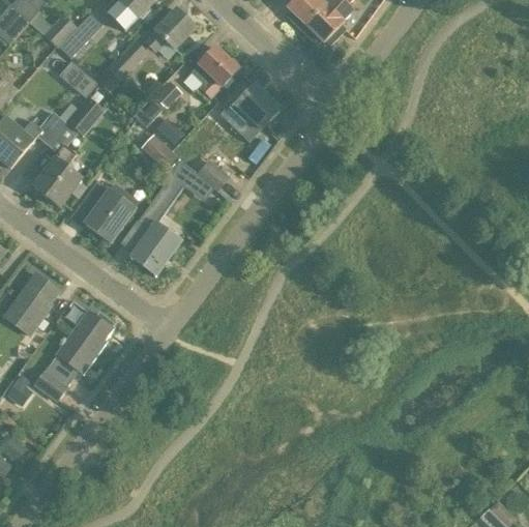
[(28,22),(45,3),(41,0),(31,0),(29,2),(27,0),(12,0),(9,4),(27,21),(28,22)]
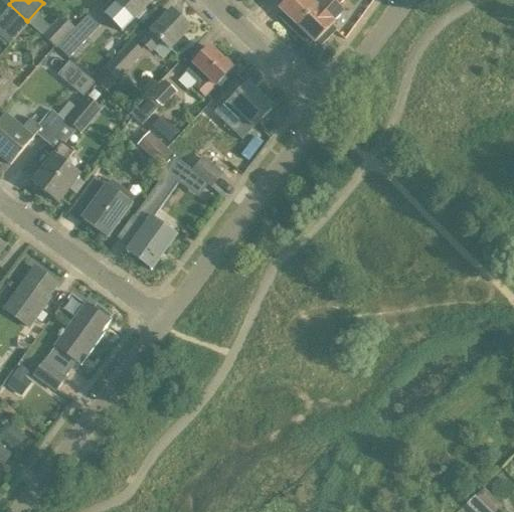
[(133,17),(149,0),(108,0),(102,7),(116,20),(126,9),(133,17)]
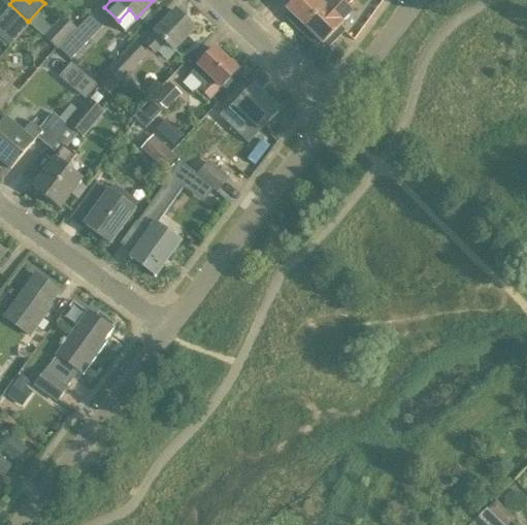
[(303,23),(322,4),(317,0),(290,0),(285,5),(290,10),(286,15),(298,28),(303,23)]
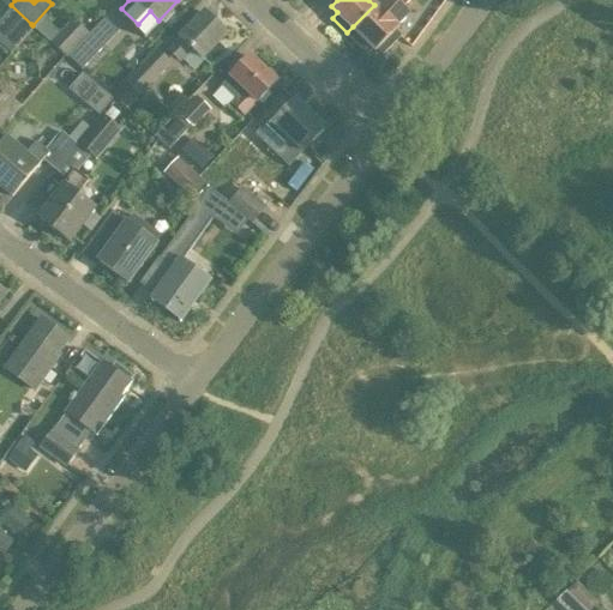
[(352,37),(371,56),(398,28),(384,13),(398,0),(378,0),(374,5),(353,26),(356,31),(352,37)]
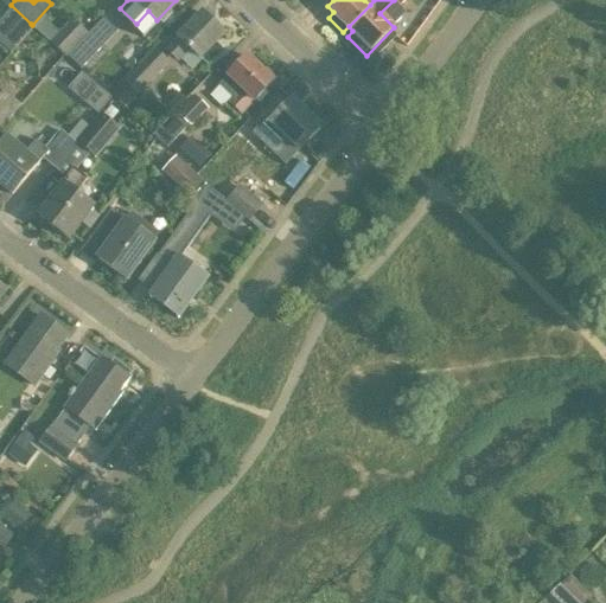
[(51,4),(32,25),(64,55),(85,31),(70,15),(55,32),(39,18),(52,4),(51,4)]
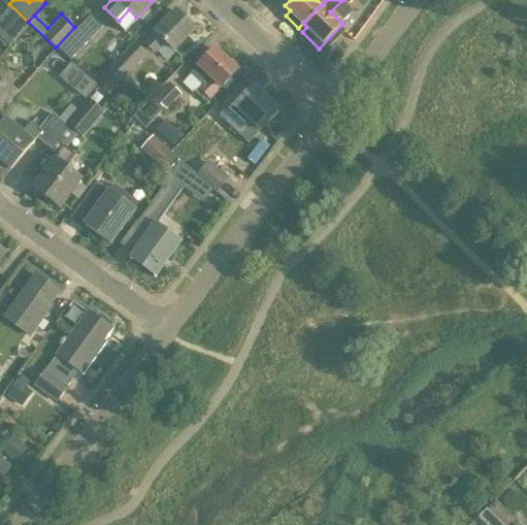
[(9,4),(0,14),(0,20),(17,34),(28,22),(27,21),(9,4)]
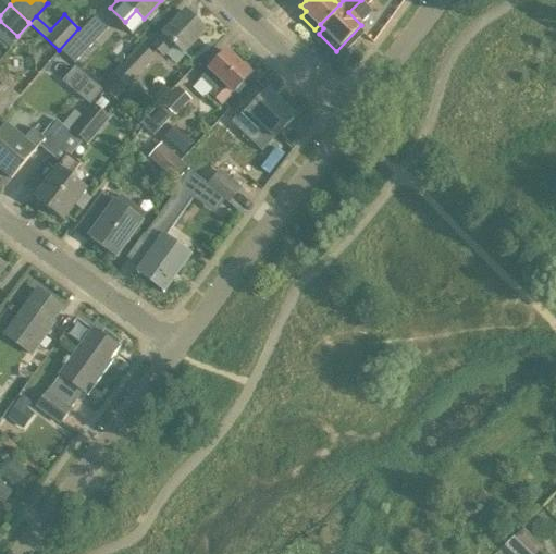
[(202,44),(196,36),(204,28),(184,9),(151,42),(160,52),(172,39),(189,57),(202,44)]
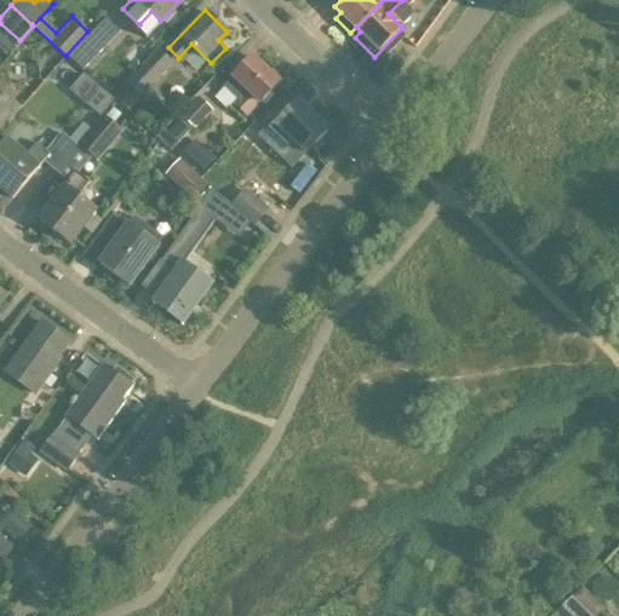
[(90,46),(110,23),(104,17),(66,58),(81,73),(98,53),(90,46)]
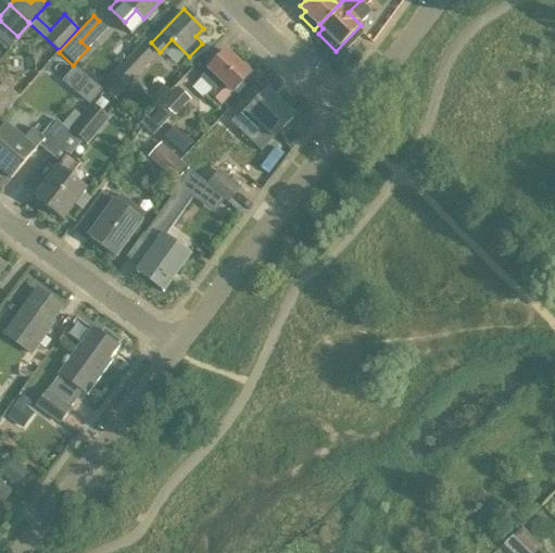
[(123,35),(112,47),(123,58),(135,45),(123,35)]
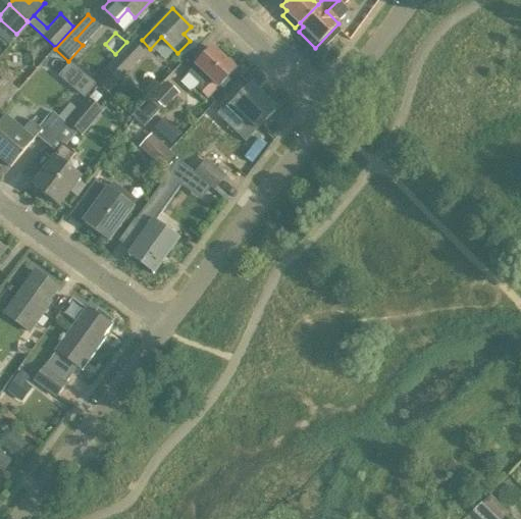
[(106,90),(143,50),(131,39),(94,79),(106,90)]
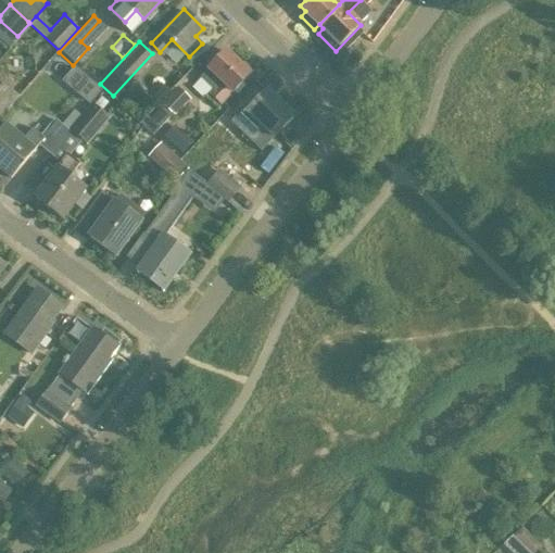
[(219,102),(249,73),(225,50),(200,76),(212,87),(207,91),(219,102)]
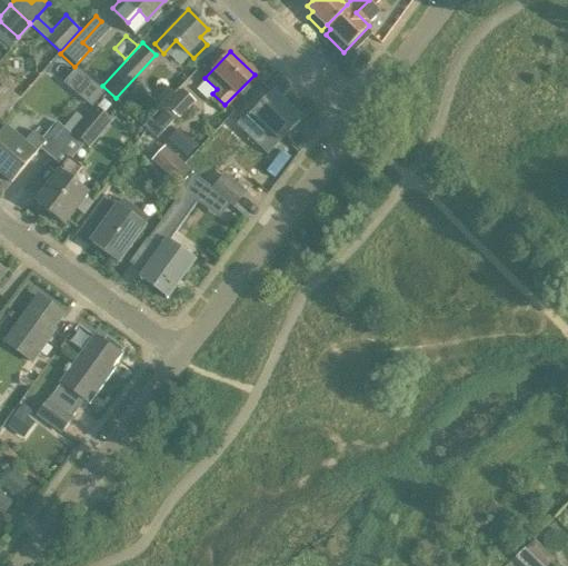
[(67,81),(91,102),(102,89),(78,68),(67,81)]
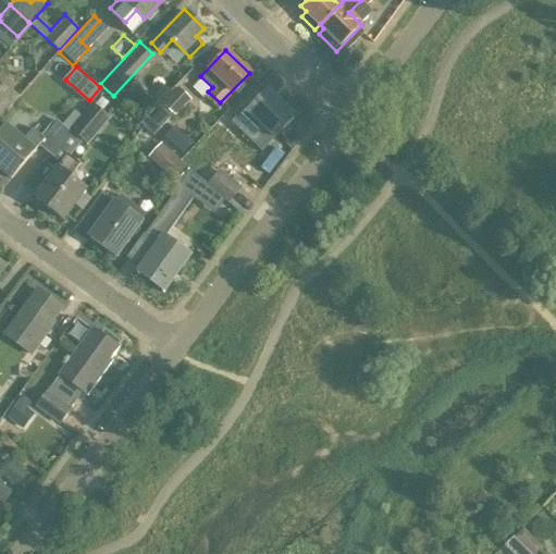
[(0,113),(17,94),(2,79),(0,82),(0,113)]
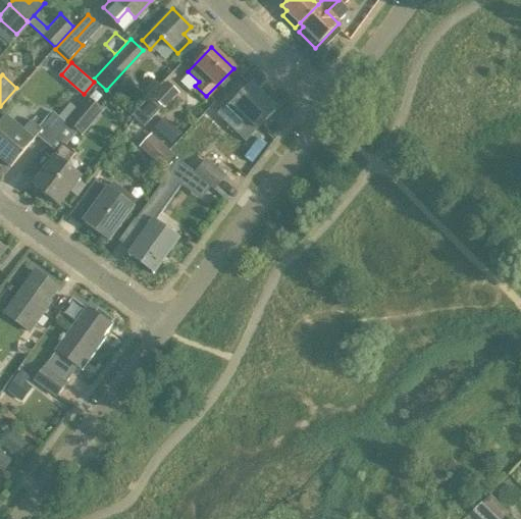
[(163,106),(177,91),(164,80),(151,95),(153,96),(141,110),(137,106),(129,113),(143,124),(161,104),(163,106)]
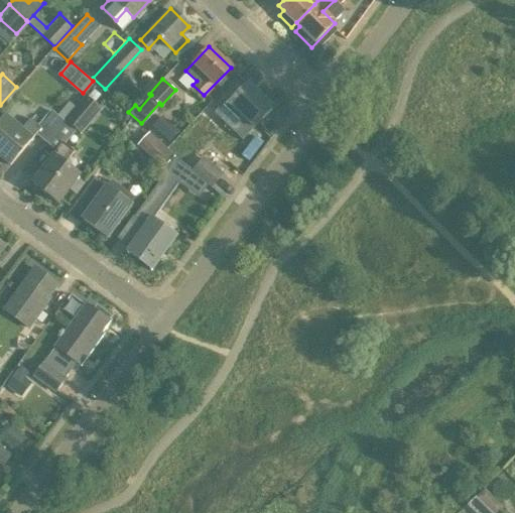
[(221,102),(214,110),(241,137),(272,105),(254,87),(248,82),(247,83),(233,97),(229,94),(221,102)]
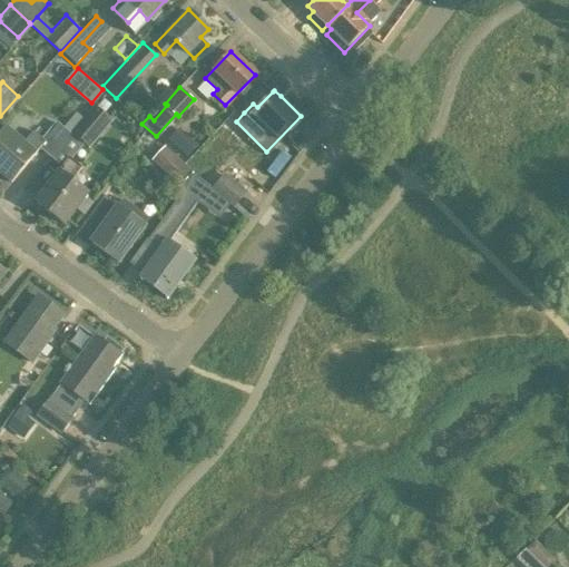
[(69,132),(70,132),(88,146),(109,117),(92,105),(82,117),(81,116),(69,132)]
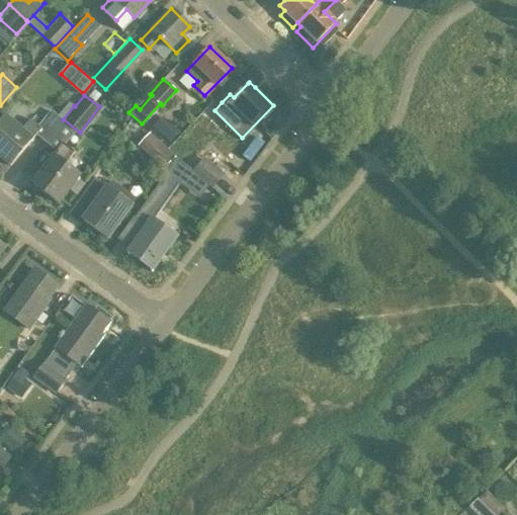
[(63,119),(74,105),(68,100),(56,114),(50,108),(36,123),(28,116),(19,127),(5,115),(0,120),(0,156),(9,164),(35,134),(46,142),(64,119),(63,119)]
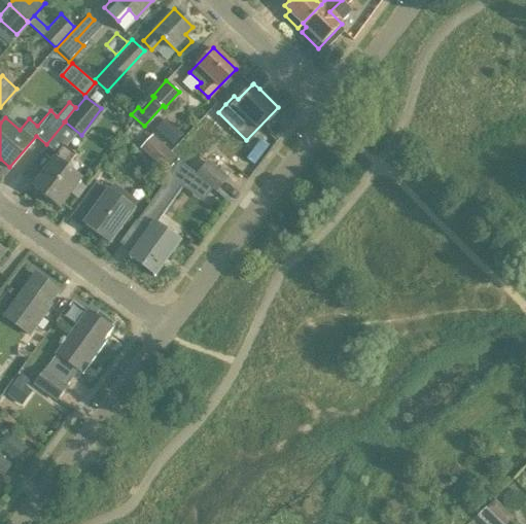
[(170,144),(178,136),(162,119),(154,127),(170,144)]
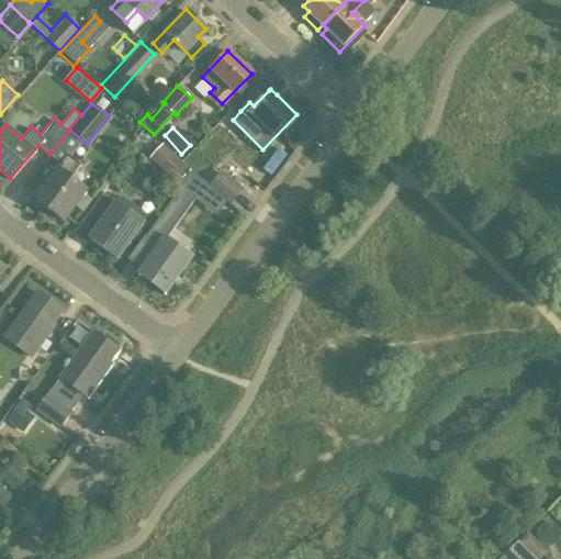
[(176,181),(189,168),(161,142),(148,156),(176,181)]
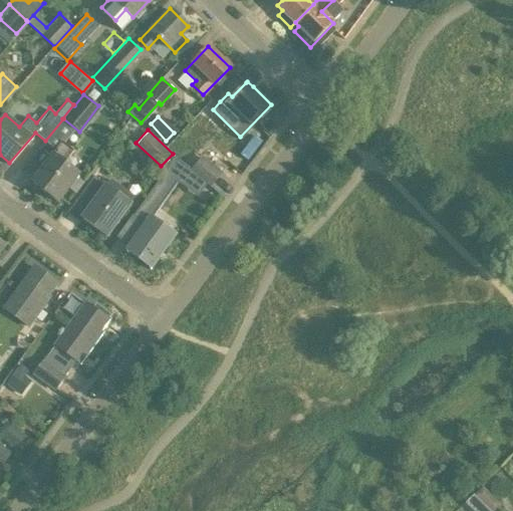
[(57,200),(77,174),(62,162),(72,150),(60,141),(51,153),(52,154),(31,181),(57,200)]
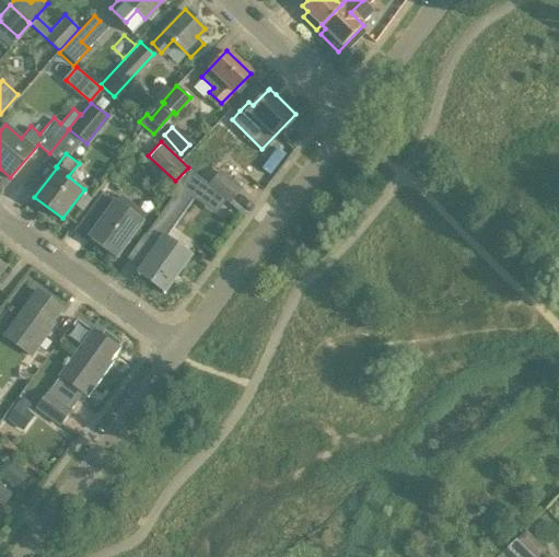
[(229,201),(242,187),(220,167),(207,182),(229,201)]
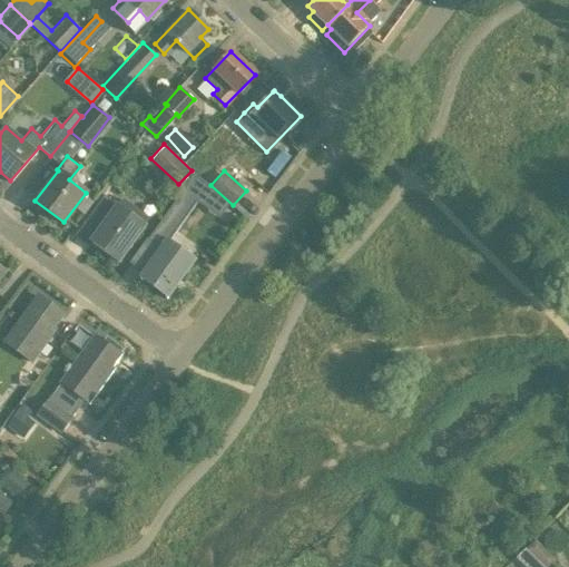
[(116,260),(144,223),(108,197),(95,215),(104,223),(90,241),(116,260)]
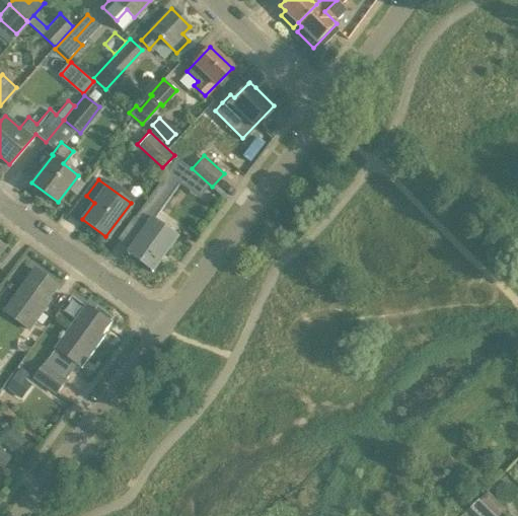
[(157,213),(173,189),(160,179),(144,204),(157,213)]
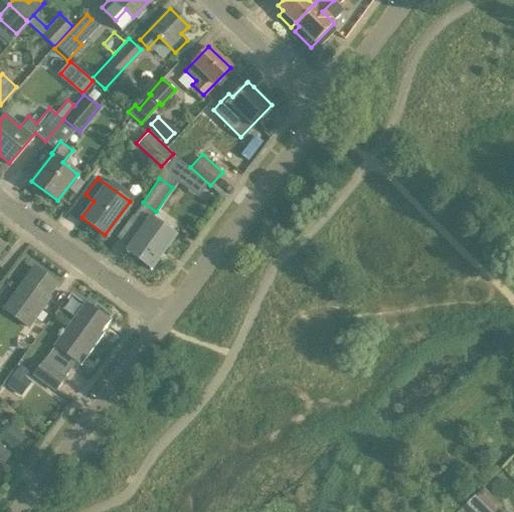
[(149,267),(173,233),(150,216),(126,249),(149,267)]
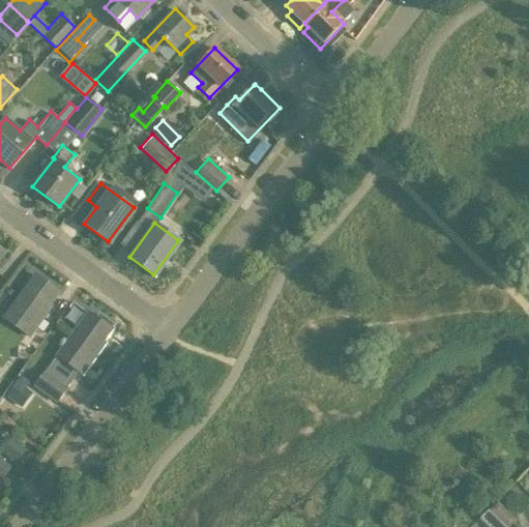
[(27,333),(41,315),(38,313),(56,289),(34,272),(3,316),(27,333)]
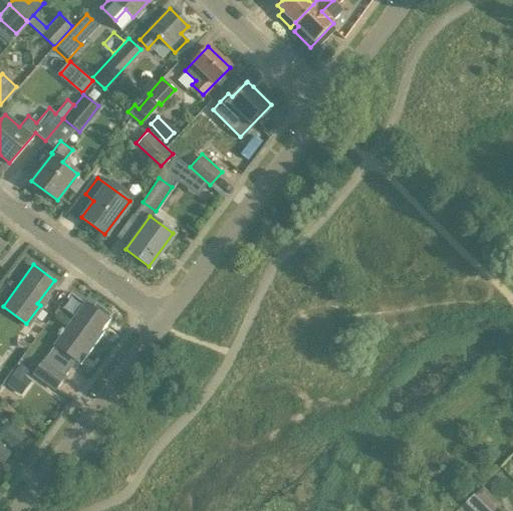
[(91,307),(84,302),(42,359),(63,374),(75,359),(77,360),(91,341),(89,340),(109,312),(95,302),(91,307)]
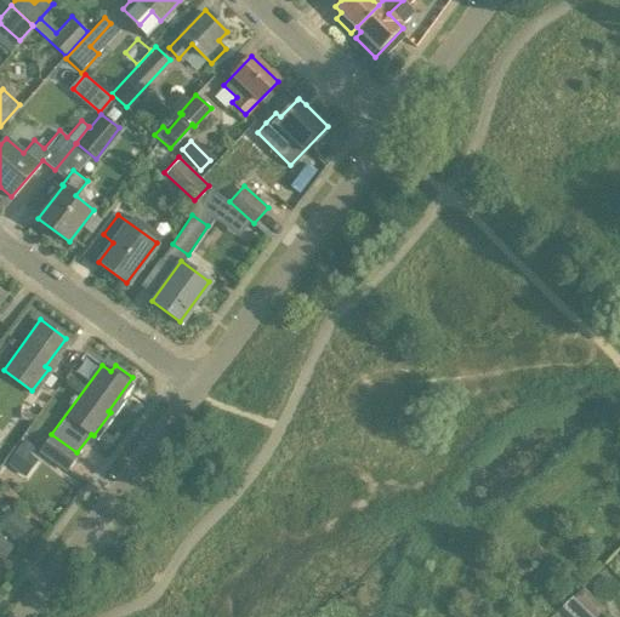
[(24,474),(40,452),(22,439),(6,460),(24,474)]
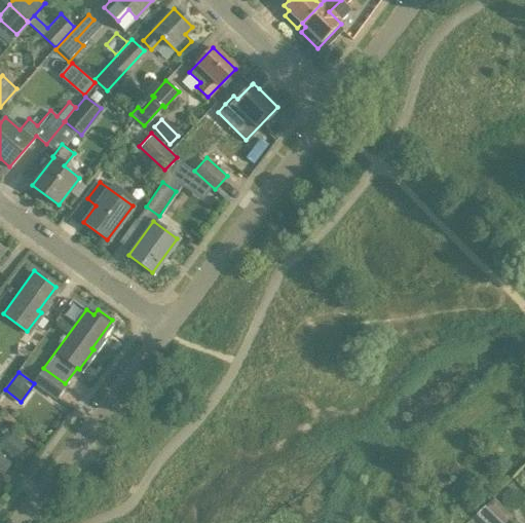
[(14,457),(25,445),(11,434),(1,447),(14,457)]
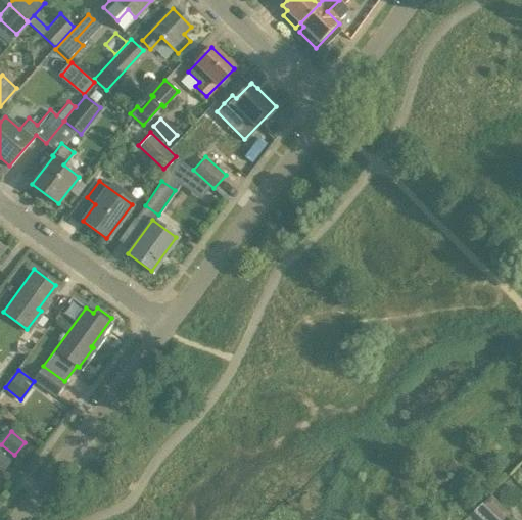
[(0,466),(1,468),(11,456),(0,446),(0,466)]
